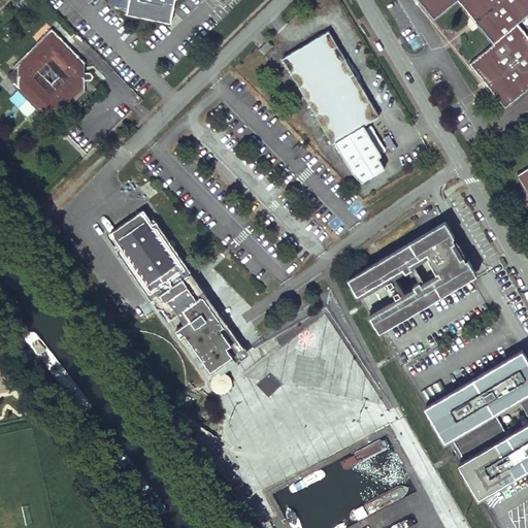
[(127,0),(125,11),(154,18),(155,11),(170,14),(172,0),(127,0)]
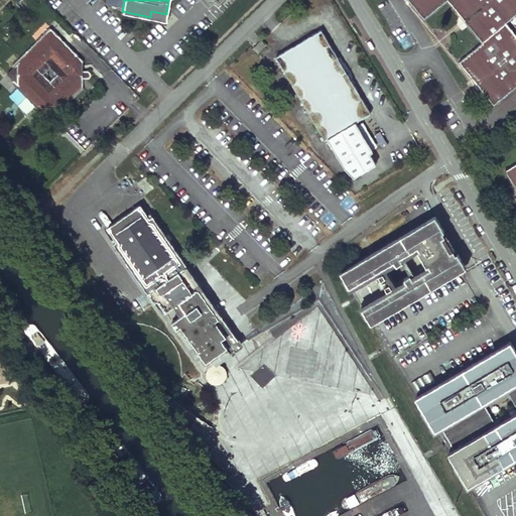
[(515,0),(407,0),(423,19),(445,0),(446,0),(481,43),(458,62),(492,105),(515,85),(515,35),(506,23),(515,14),(515,0)]
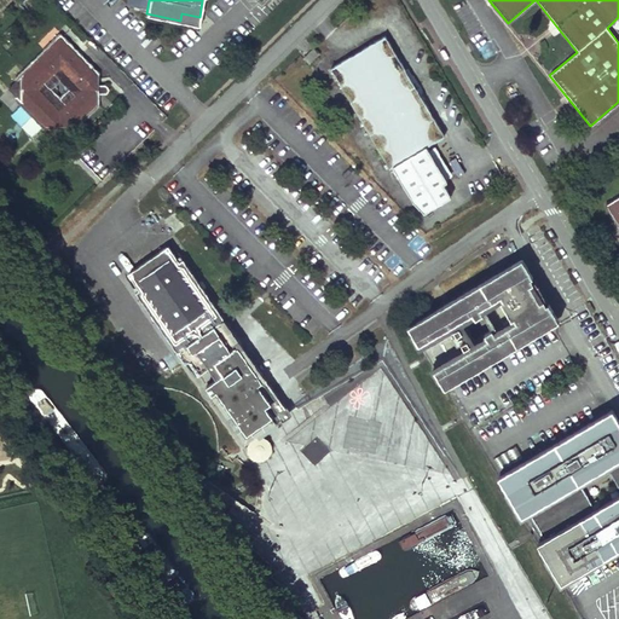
[(443,134),(383,34),(328,67),(388,167),(391,165),(411,200),(422,212),(449,195),(441,183),(445,180),(424,145),(443,134)]
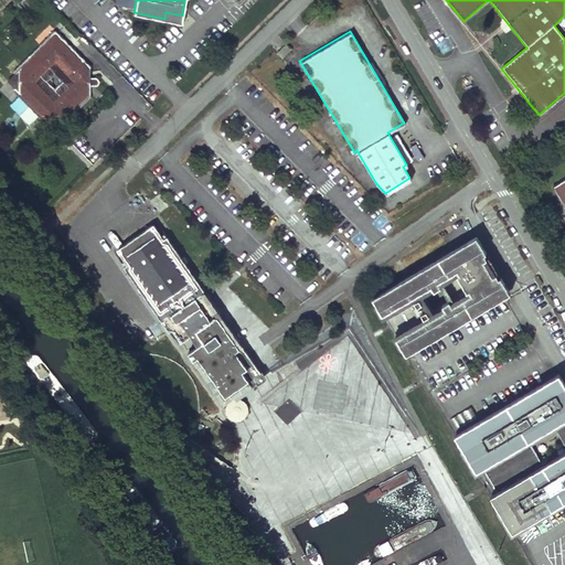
[(22,68),(10,81),(21,93),(19,96),(40,116),(44,116),(66,116),(70,117),(92,95),(77,81),(92,66),(59,32),(43,48),(41,44),(20,65),(22,68)]
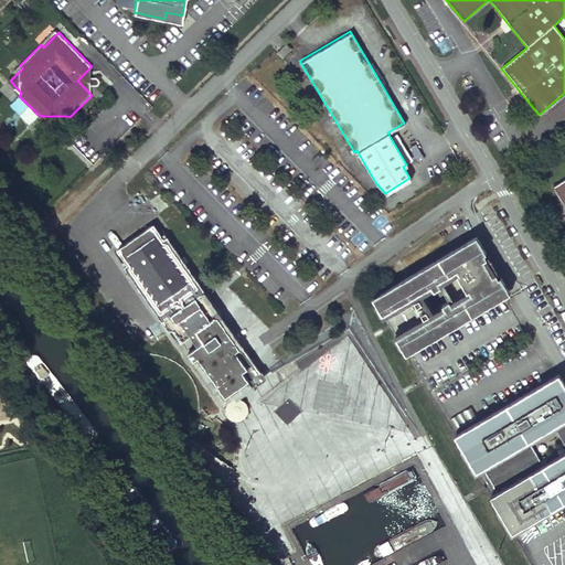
[(287,43),(277,53),(284,59),(294,49),(287,43)]
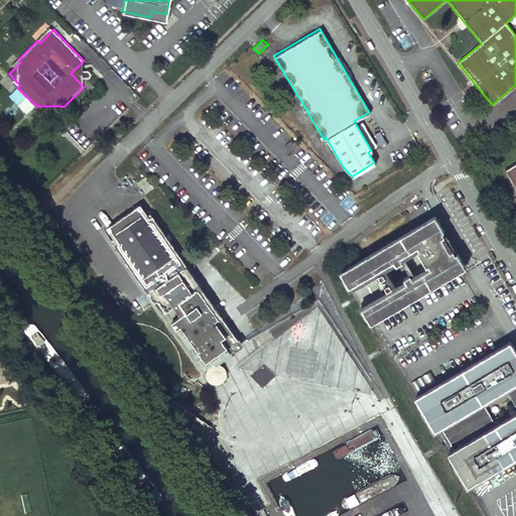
[(84,60),(71,74),(84,87),(84,60)]
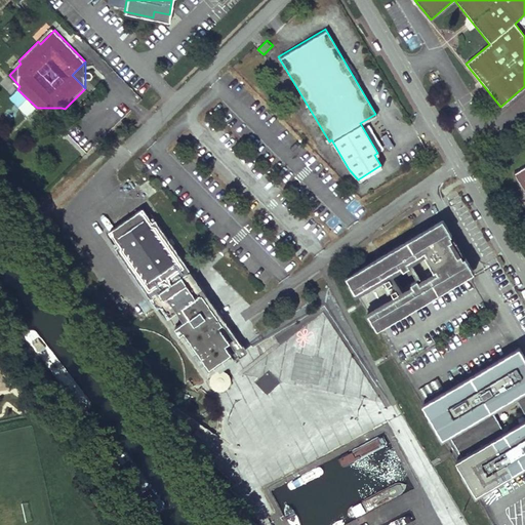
[(62,108),(41,108),(51,118),(62,108)]
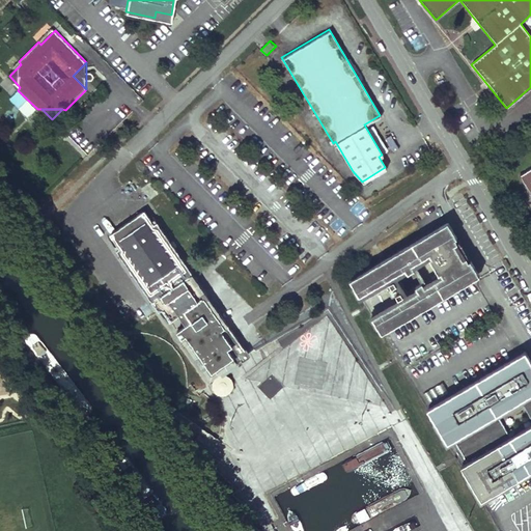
[(530,167),(518,175),(530,197),(530,167)]
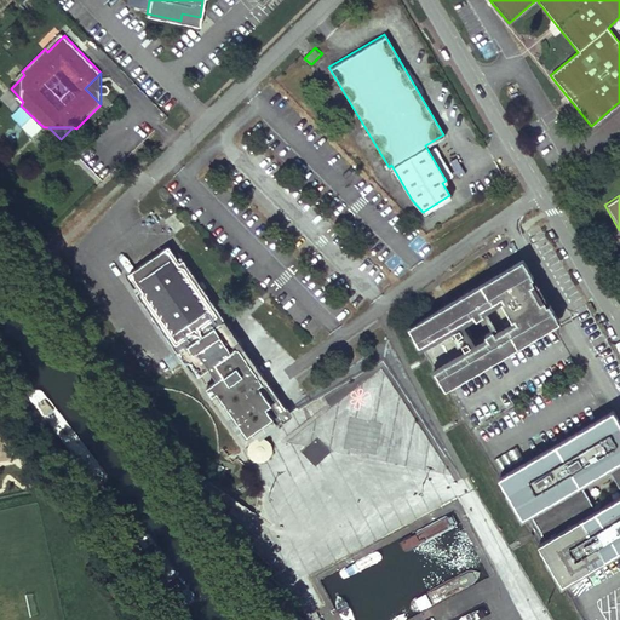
[(178,262),(167,246),(126,274),(137,290),(133,291),(174,351),(179,349),(196,374),(214,361),(220,357),(235,348),(222,328),(227,325),(182,259),(178,262)]
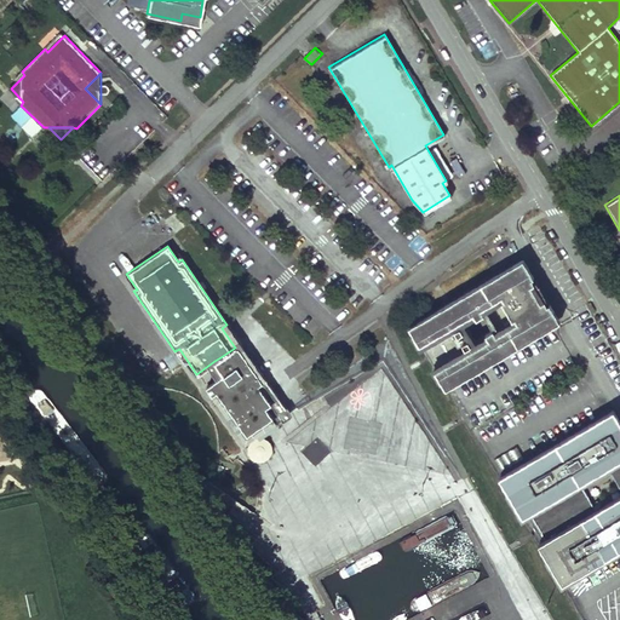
[(522,262),(407,329),(418,348),(471,316),(474,321),(482,317),(478,311),(500,299),(503,303),(500,305),(510,322),(512,321),(516,325),(493,339),(489,333),(482,338),(486,343),(434,374),(445,392),(560,325),(547,306),(545,308),(543,303),(539,305),(529,288),(532,286),(529,282),(533,280),(522,262)]
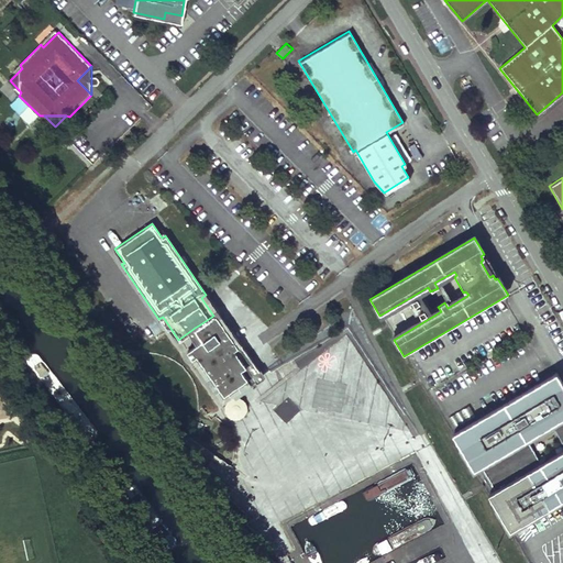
[(211,342),(207,335),(200,324),(195,328),(203,341),(207,345),(211,342)]
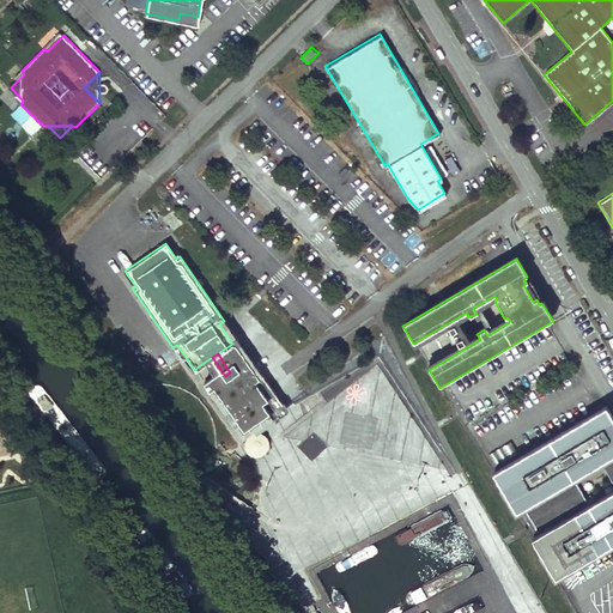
[(237,368),(232,359),(225,365),(230,372),(225,376),(222,371),(202,384),(207,389),(212,386),(242,430),(268,412),(258,398),(263,393),(285,407),(254,362),(246,366),(243,364),(237,368)]
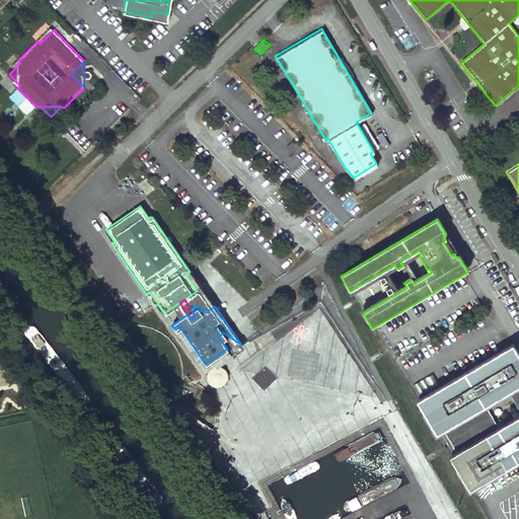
[(175,329),(204,371),(230,353),(241,345),(223,332),(218,337),(227,349),(205,364),(179,326),(175,329)]
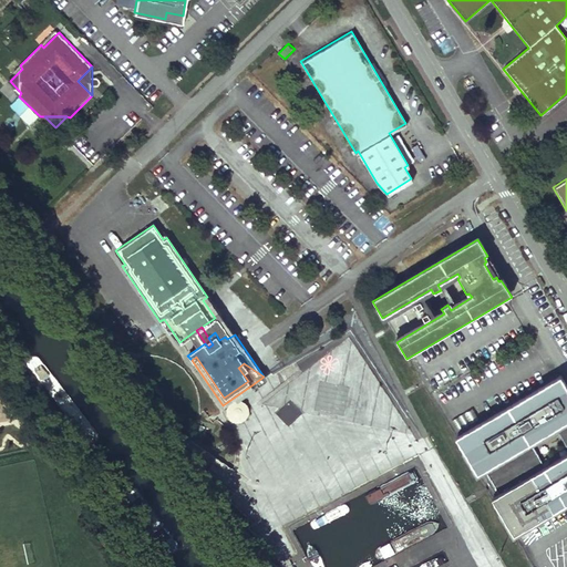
[(481,474),(566,423),(566,389),(559,377),(454,439),(477,476),(481,474)]
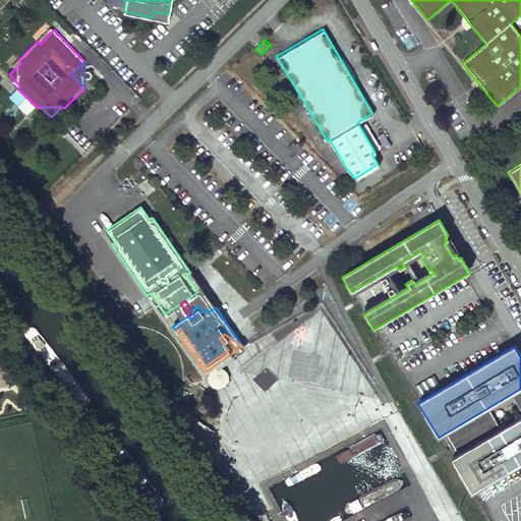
[(252,380),(265,391),(277,378),(266,366),(252,380)]
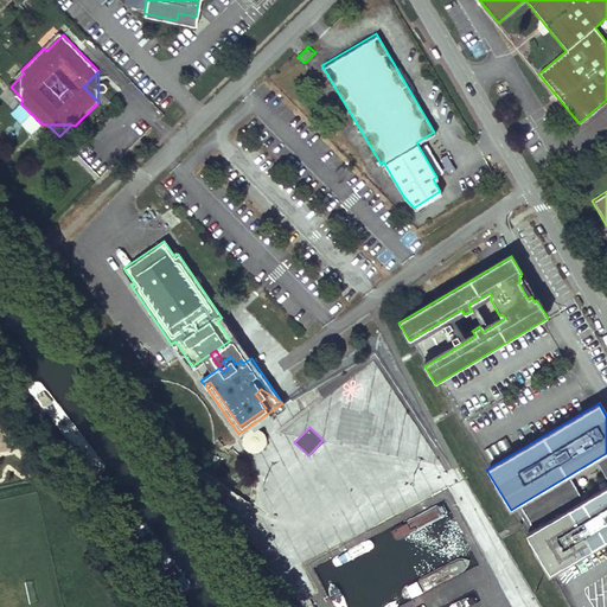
[(530,532),(606,486),(606,453),(515,508),(530,532)]
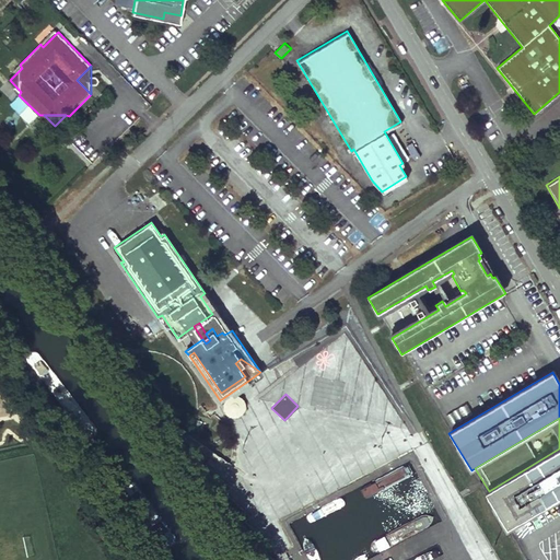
[(559,448),(489,491),(485,493),(506,529),(559,498),(559,448)]
